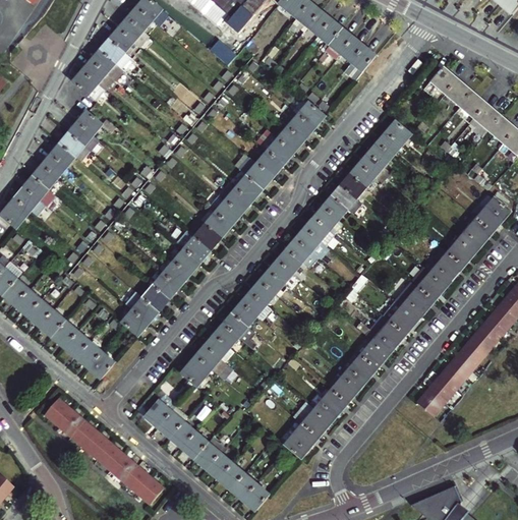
[(150,19),(159,9),(149,0),(139,0),(134,7),(150,19)]
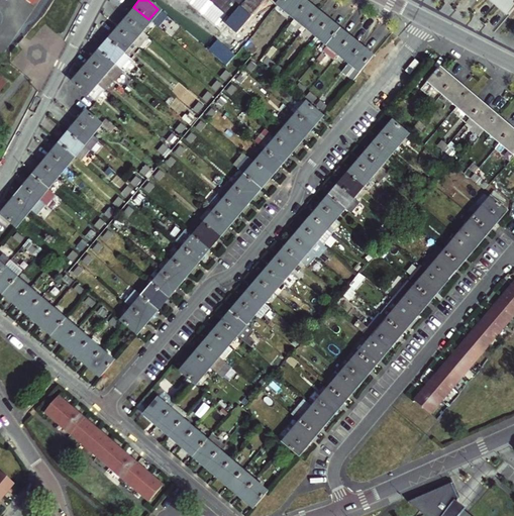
[(206,0),(227,17),(237,6),(248,16),(261,0),(206,0)]
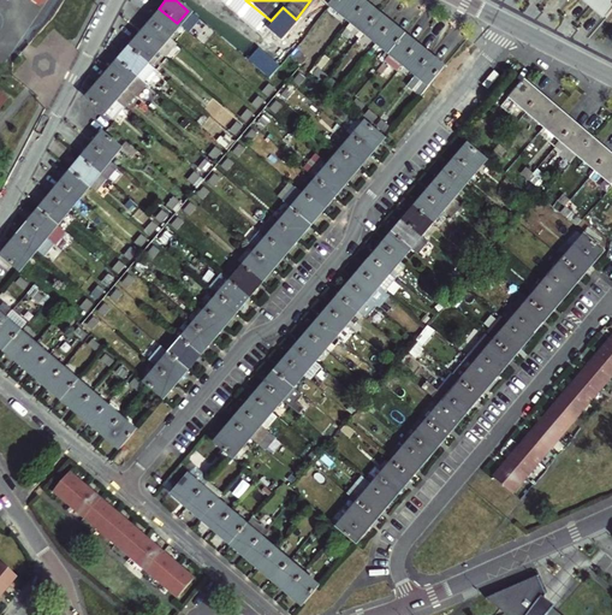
[(349,21),(363,4),(358,0),(330,0),(328,4),(339,13),(349,21)]
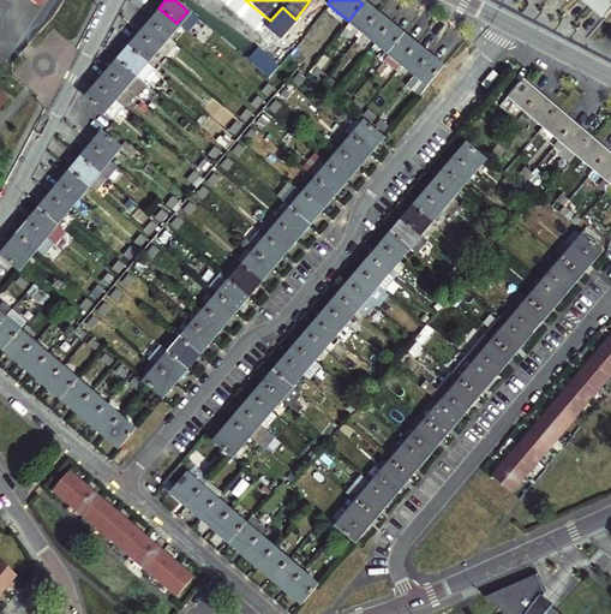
[(610,3),(610,0),(589,0),(587,4),(601,16),(610,3)]
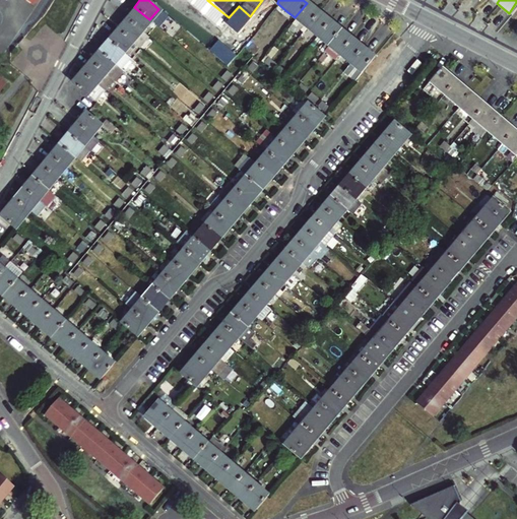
[(277,3),(271,9),(281,17),(286,11),(277,3)]
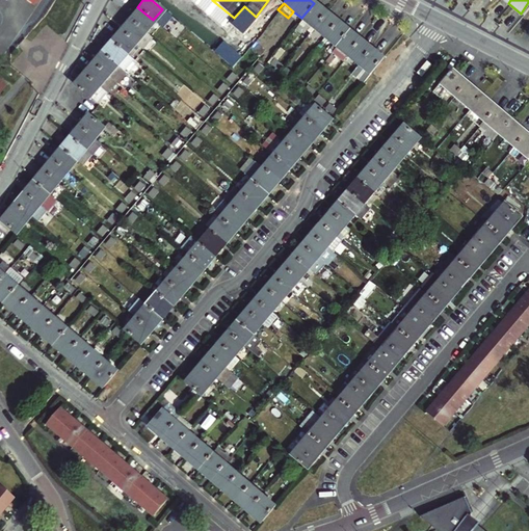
[(313,27),(325,11),(314,3),(301,18),(313,27)]
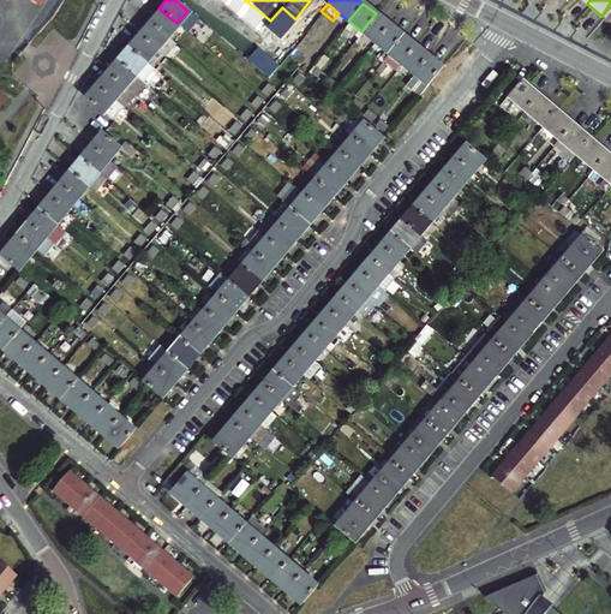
[(159,9),(148,21),(166,36),(177,23),(159,9)]
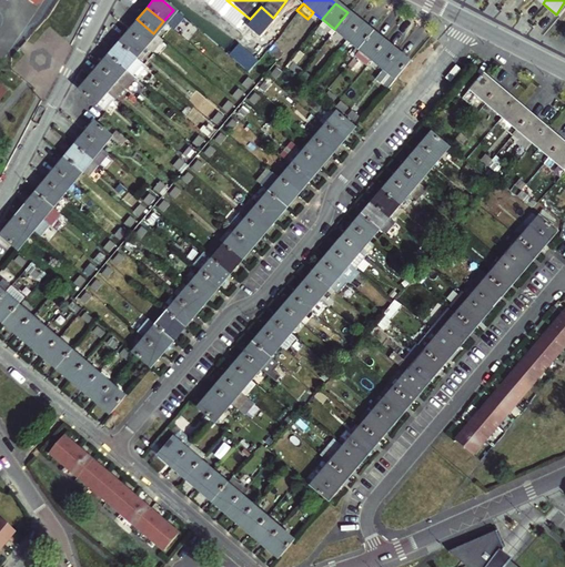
[(359,22),(347,12),(334,29),(345,38),(359,22)]
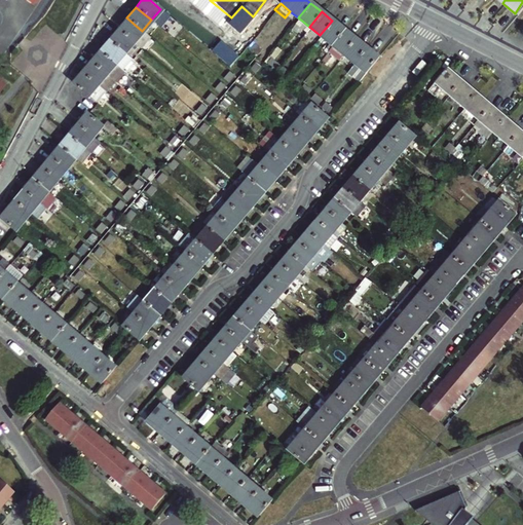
[(117,29),(133,41),(137,36),(142,31),(126,17),(117,29)]
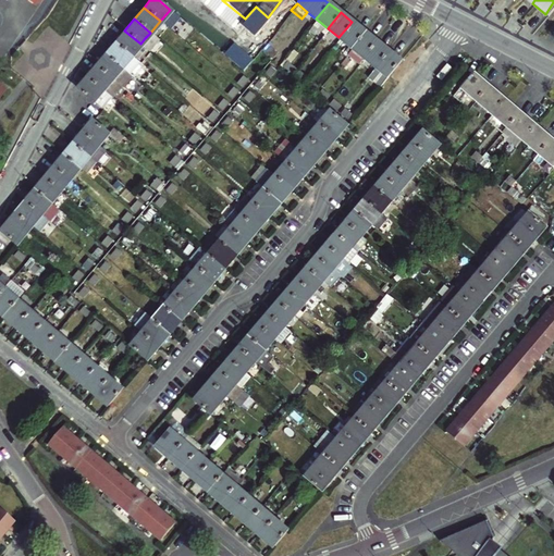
[(316,19),(311,24),(323,34),(328,28),(316,19)]
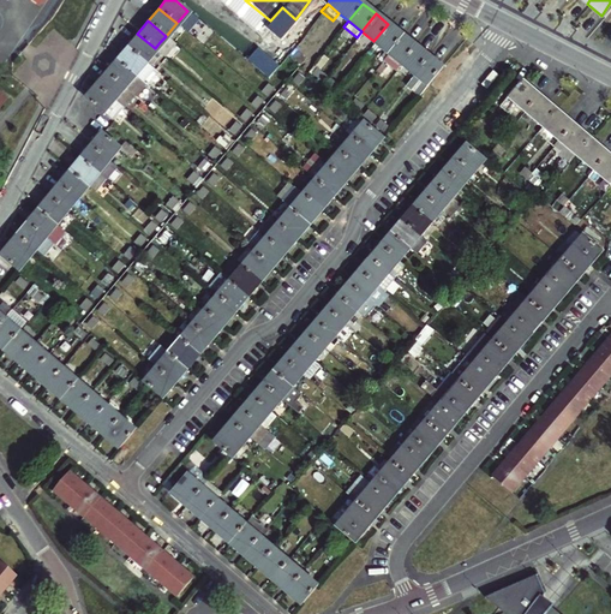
[(401,34),(388,24),(373,41),(387,52),(401,34)]
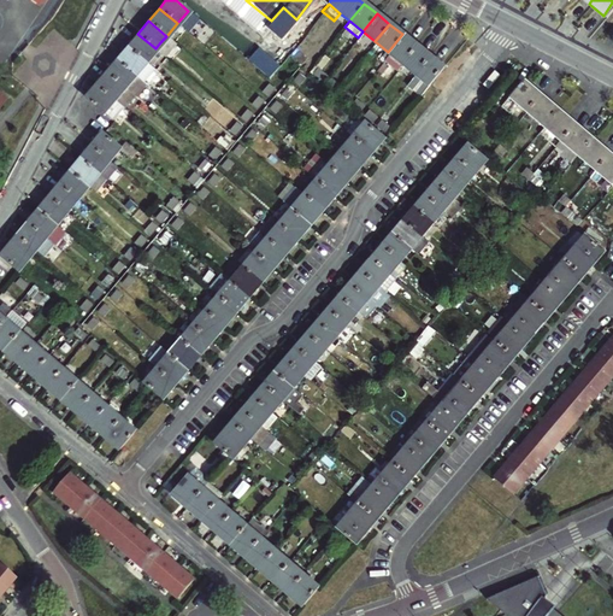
[(363,31),(358,37),(370,47),(375,41),(363,31)]
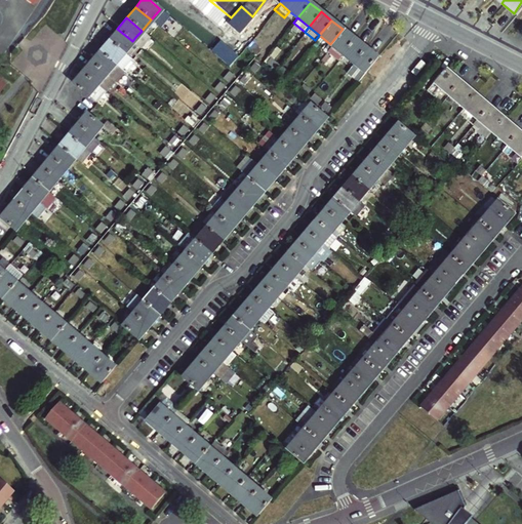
[(108,39),(123,52),(132,41),(117,29),(108,39)]
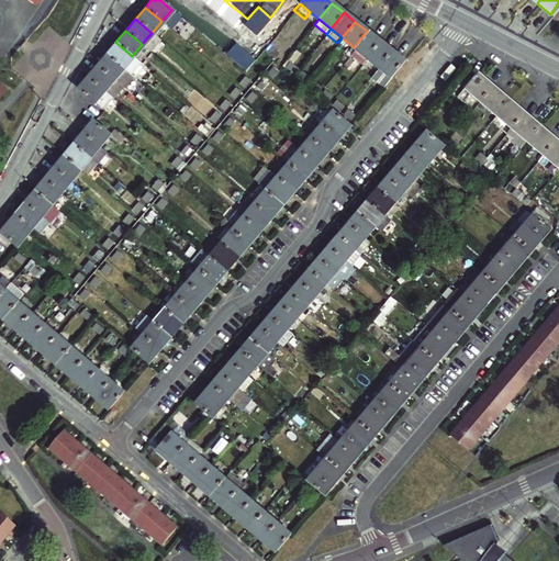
[(366,57),(379,41),(367,31),(354,47),(366,57)]
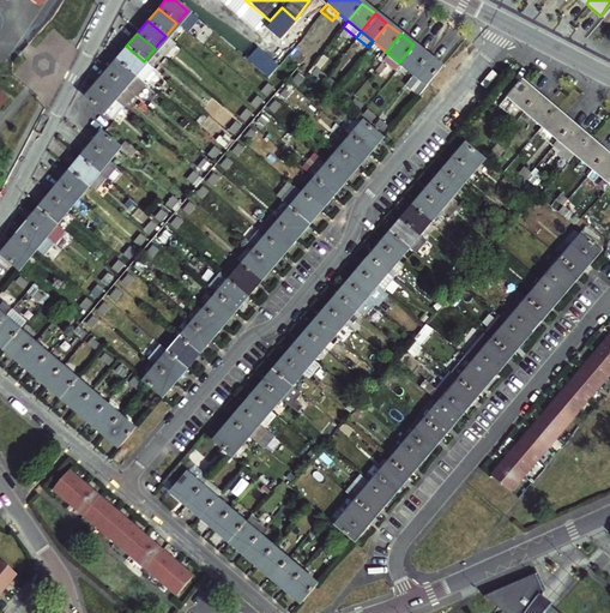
[(155,48),(159,53),(164,47),(159,42),(155,48)]
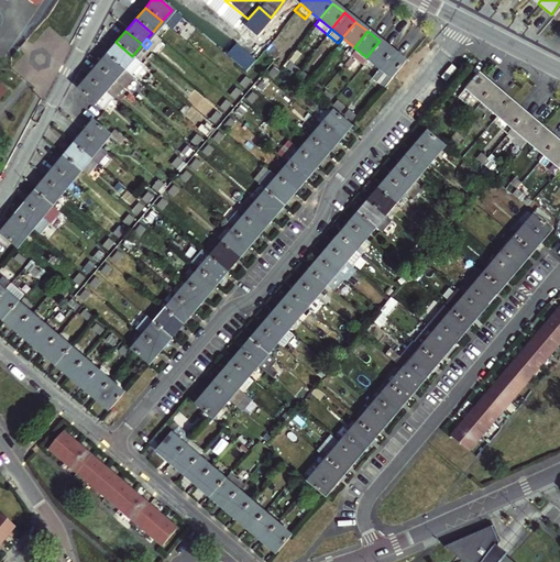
[(377,66),(391,51),(380,41),(366,57),(377,66)]
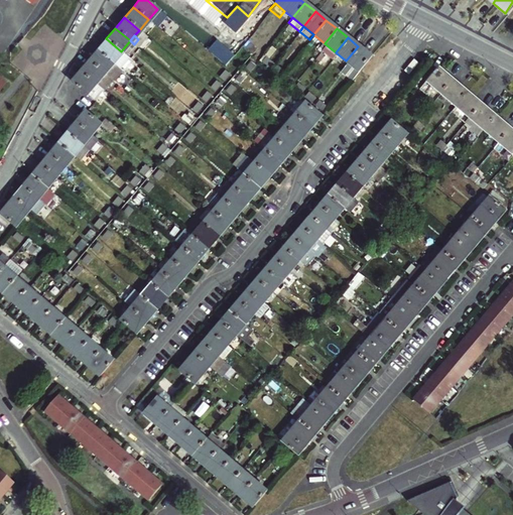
[(106,38),(97,49),(117,67),(126,55),(121,51),(106,38)]
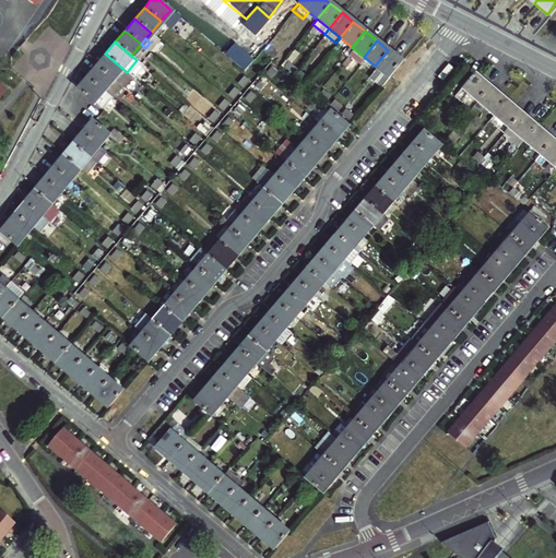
[(234,42),(224,52),(243,69),(252,58),(234,42)]
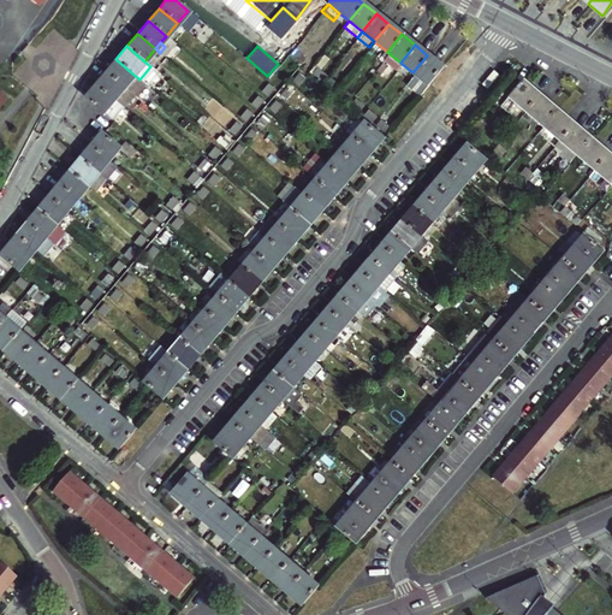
[(426,83),(440,66),(427,55),(413,72),(426,83)]
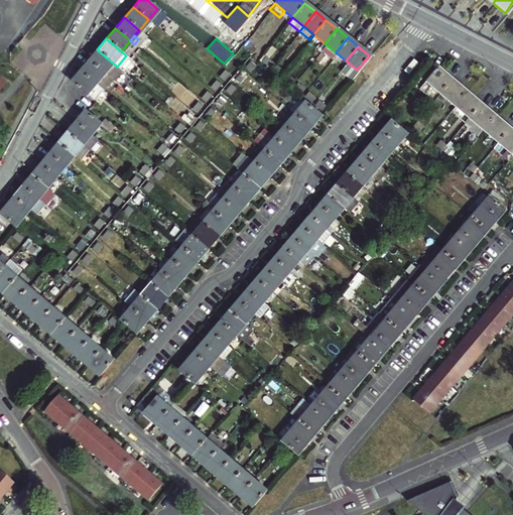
[(117,67),(97,49),(89,59),(103,72),(110,79),(111,79),(120,69),(117,67)]
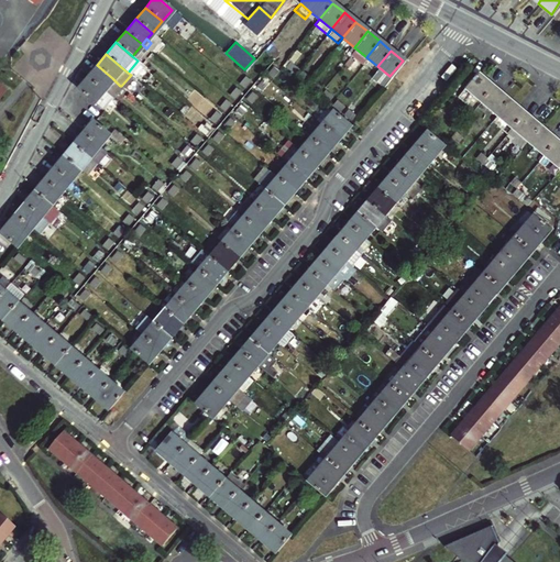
[(86,77),(102,90),(112,78),(97,65),(86,77)]
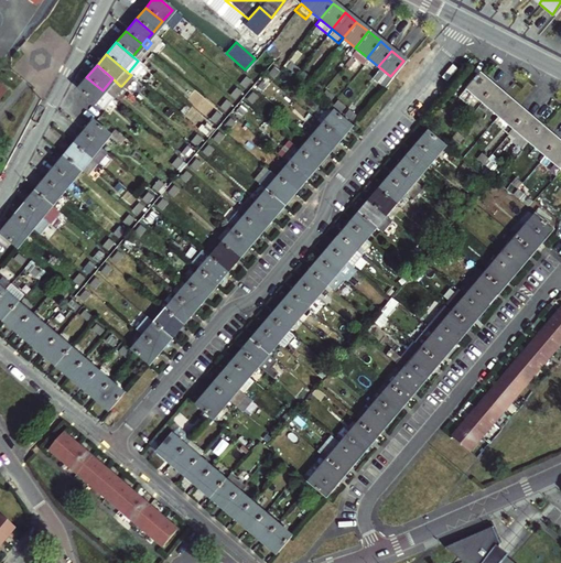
[(383,86),(390,76),(378,66),(370,76),(383,86)]
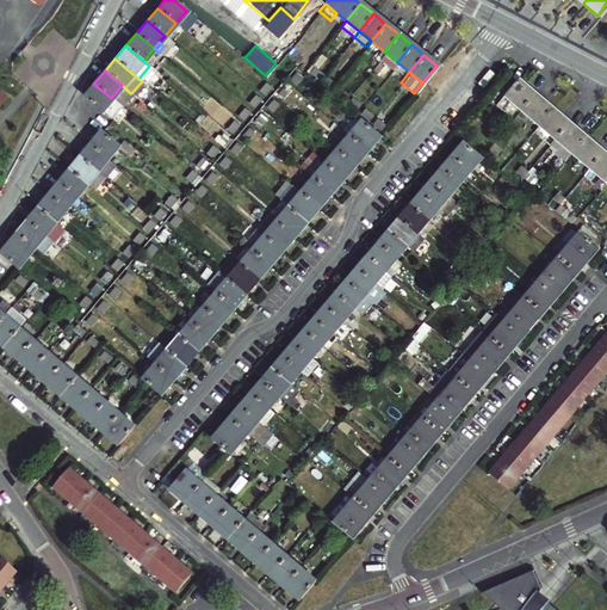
[(519,110),(533,92),(515,78),(501,94),(519,110)]
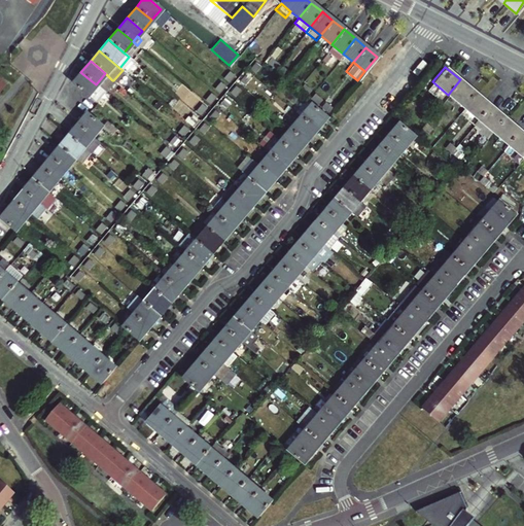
[(86,96),(96,84),(80,72),(71,82),(86,96)]
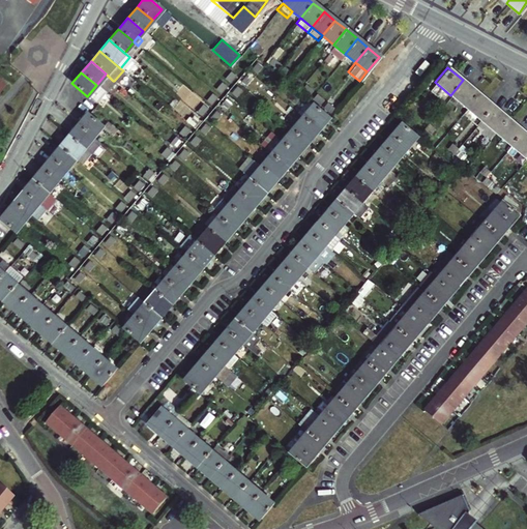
[(96,85),(104,91),(113,81),(106,74),(96,85)]
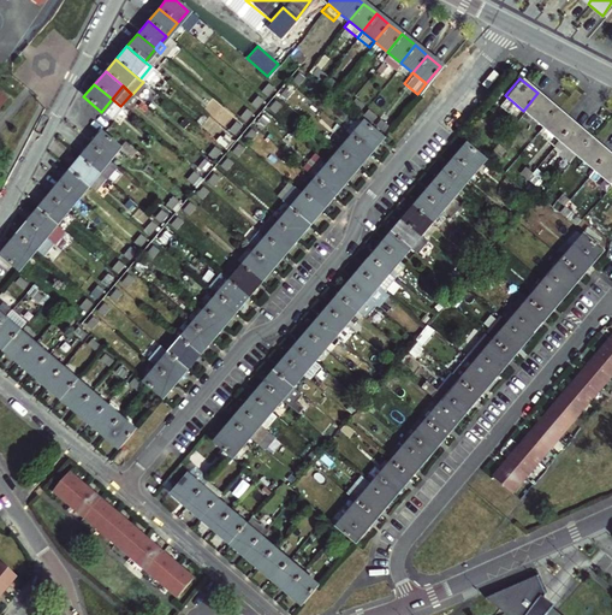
[(538,93),(523,111),(540,125),(554,108),(538,93)]
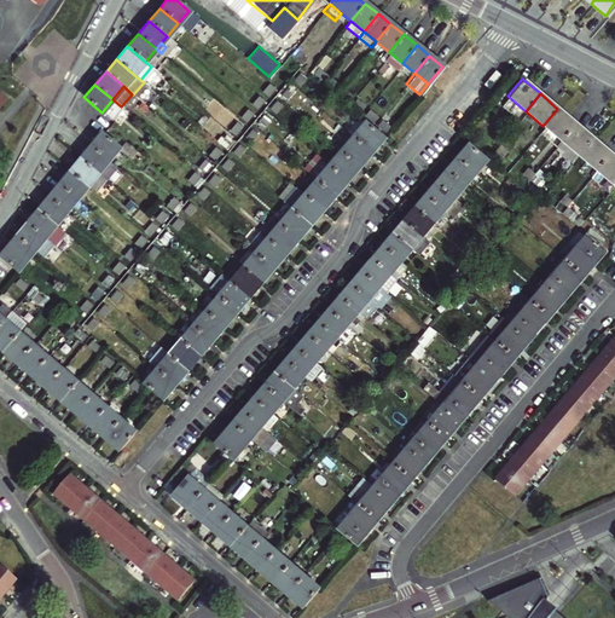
[(557,109),(543,126),(561,140),(575,123),(557,109)]
